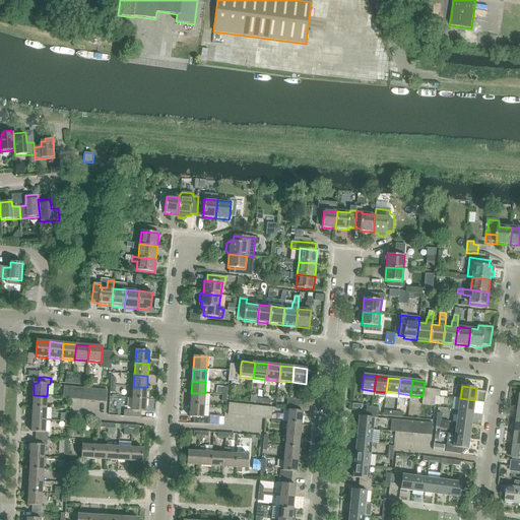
[(133,387),(132,399),(146,399),(147,387),(133,387)]
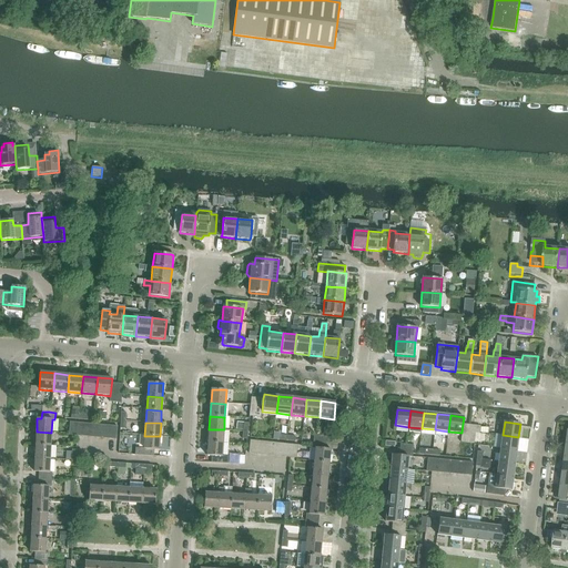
[(476,433),(476,426),(469,425),(467,443),(474,444),(476,433)]
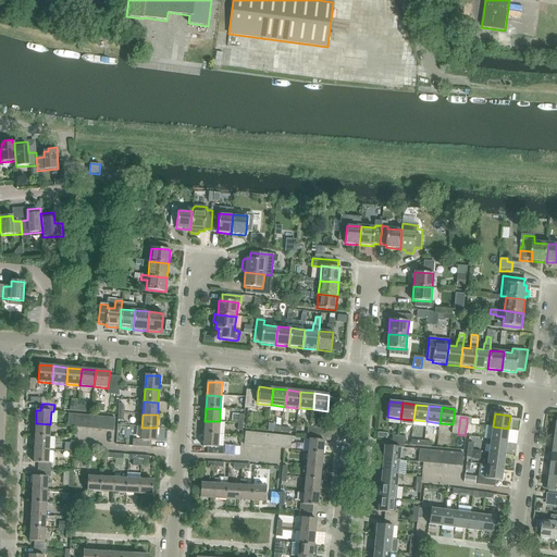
[(205,421),(203,433),(219,434),(220,421),(205,421)]
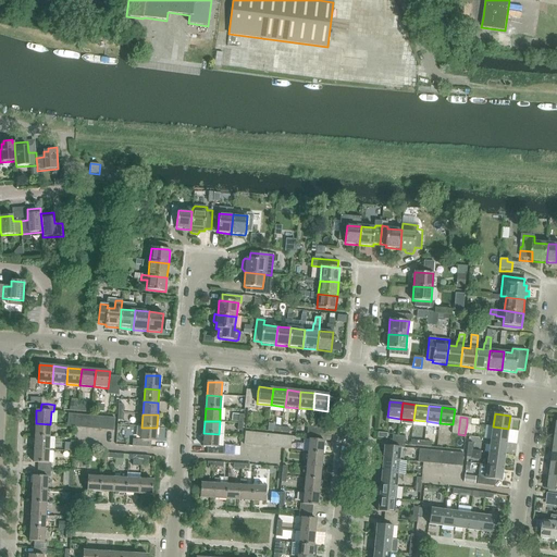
[(49,437),(50,424),(36,423),(35,436),(49,437)]
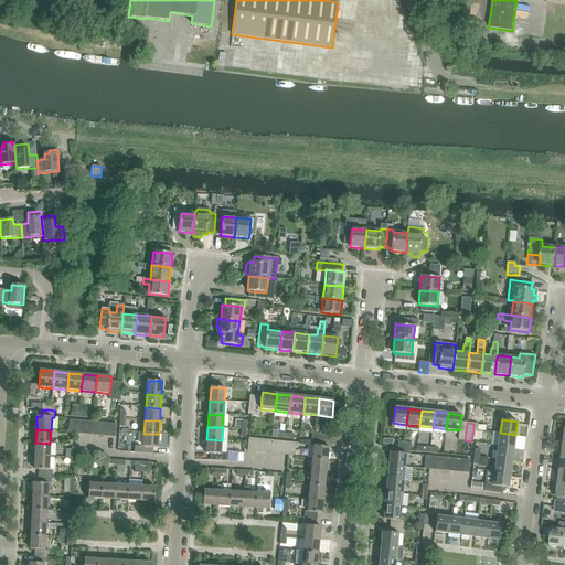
[(515,435),(500,433),(498,446),(514,448),(515,435)]
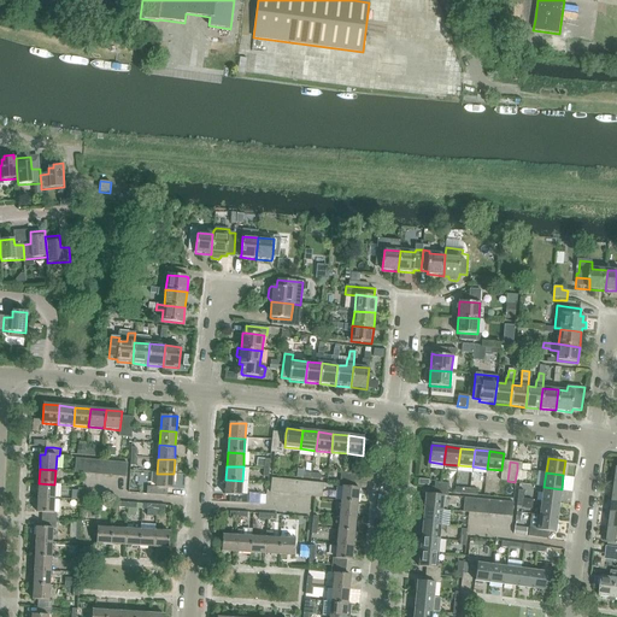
[(147,494),(168,495),(168,488),(172,488),(174,474),(157,474),(157,487),(147,487),(147,494)]
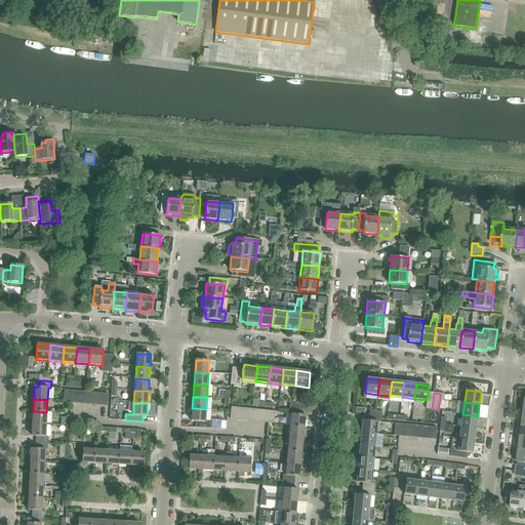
[(206,409),(192,408),(192,421),(196,421),(205,421),(206,409)]
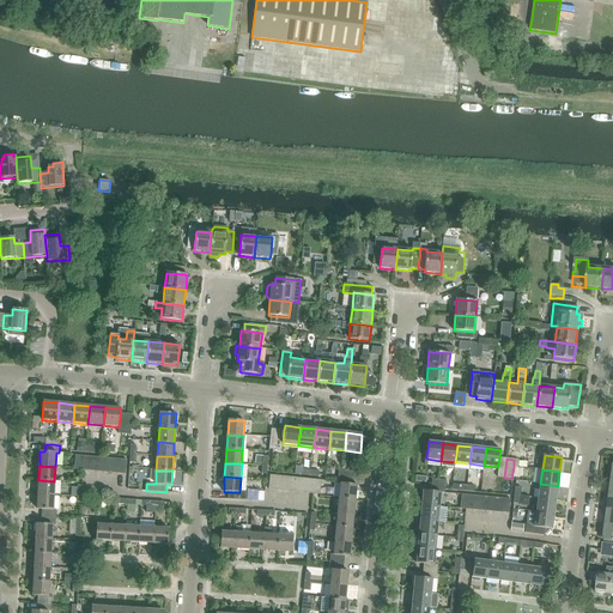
[(54,496),(54,481),(38,480),(37,495),(54,496)]
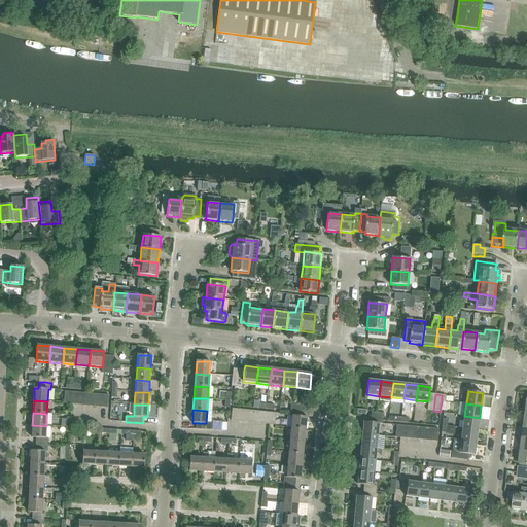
[(293,416),(292,428),(306,429),(307,417),(303,417),(293,416)]
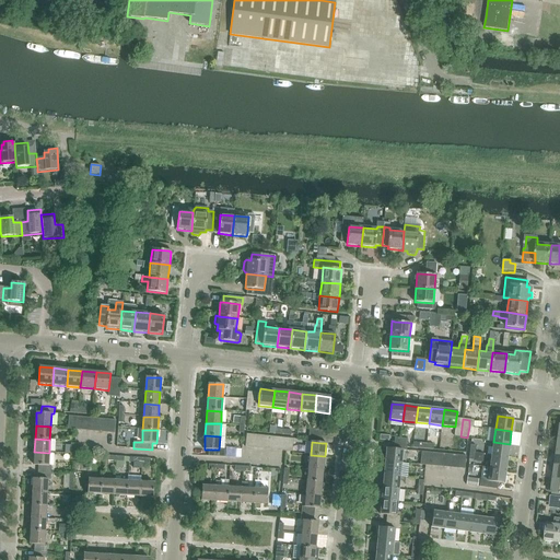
[(493,442),(492,455),(508,457),(510,444),(493,442)]
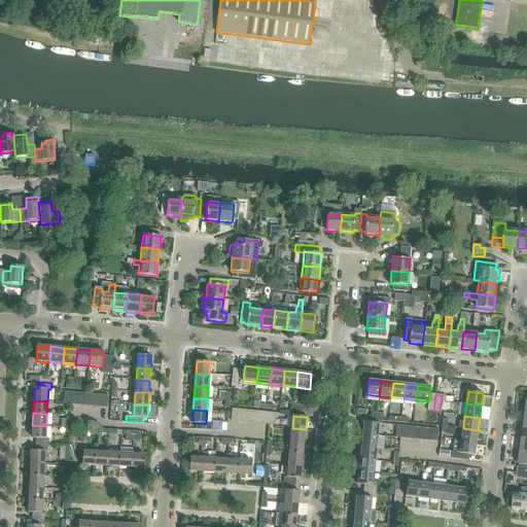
[(364,422),(362,434),(378,436),(379,424),(379,423),(371,423),(364,422)]
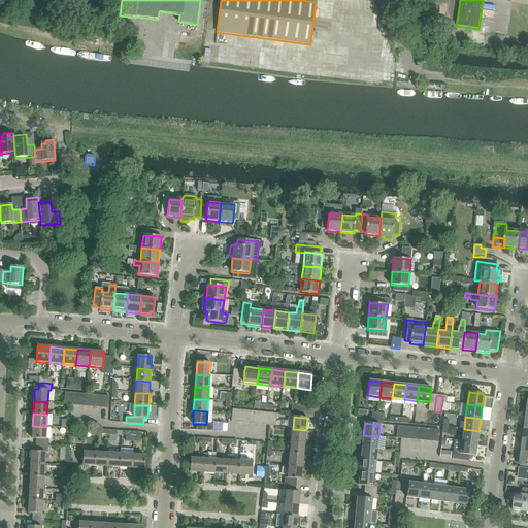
[(36,444),(48,446),(48,439),(45,439),(46,427),(32,426),(32,438),(36,438),(36,444)]
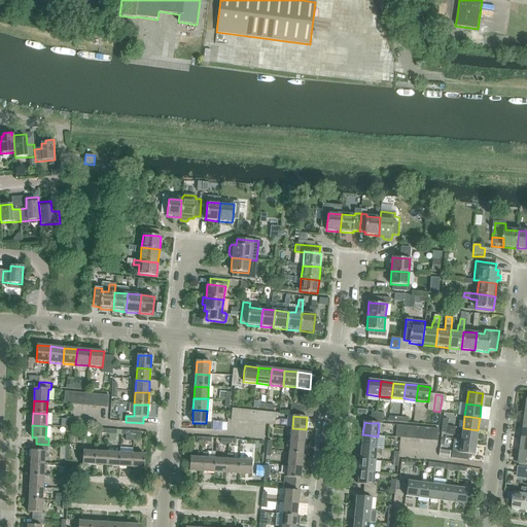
[(290,441),(305,442),(306,429),(292,428),(290,441)]
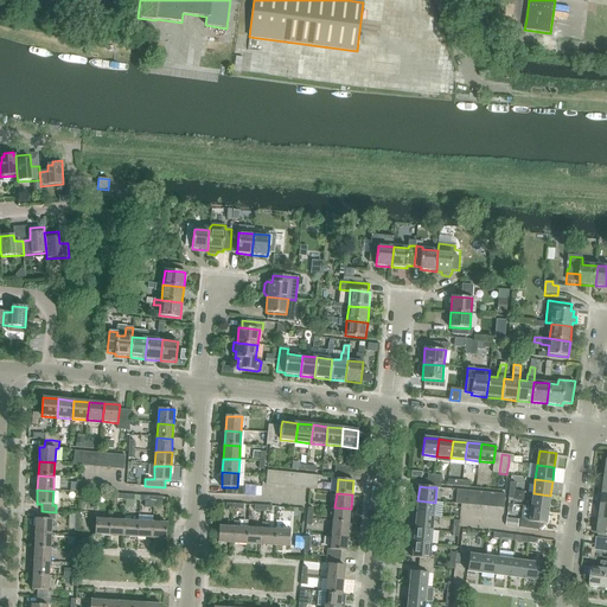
[(534,493),(531,508),(549,510),(550,496),(534,493)]
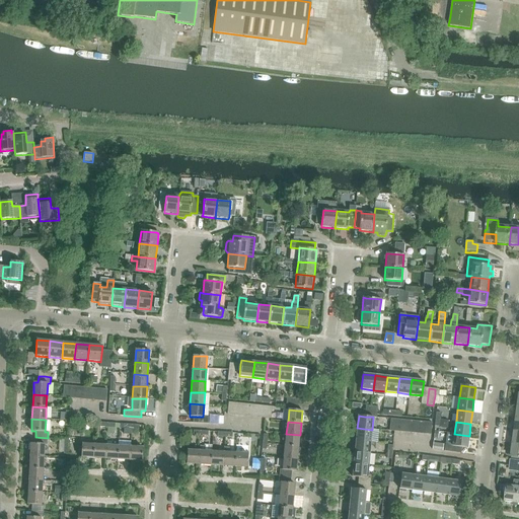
[(356,440),(371,441),(372,430),(357,428),(356,440)]
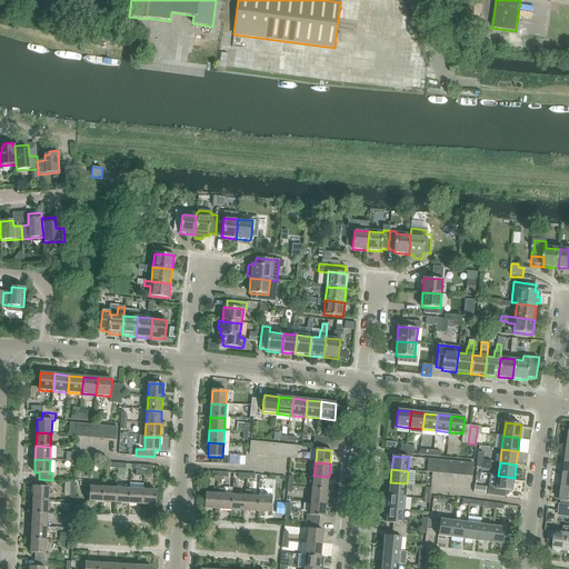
[(559,486),(562,486),(568,487),(568,472),(563,472),(562,481),(560,481),(559,486)]
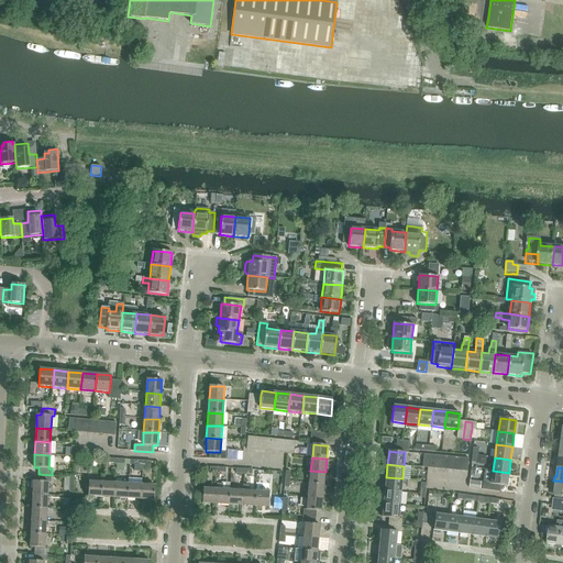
[(310,471),(309,484),(324,485),(326,472),(310,471)]
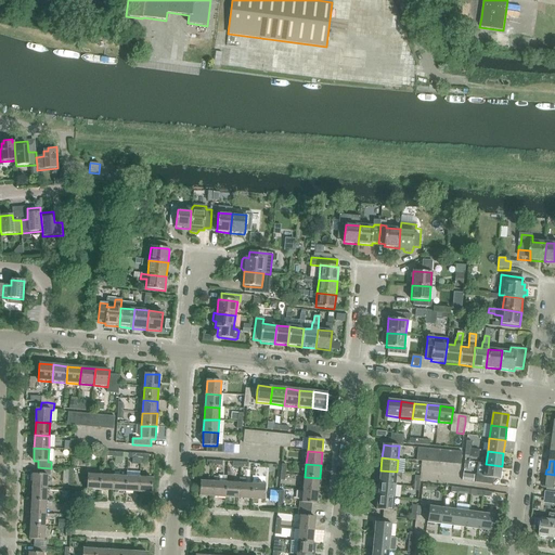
[(486,464),(485,477),(494,478),(500,479),(502,466),(486,464)]
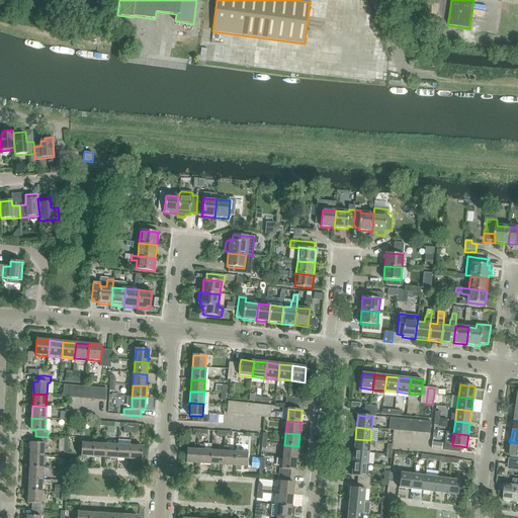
[(263,434),(262,448),(266,448),(266,443),(269,443),(270,438),(267,438),(267,434),(263,434)]
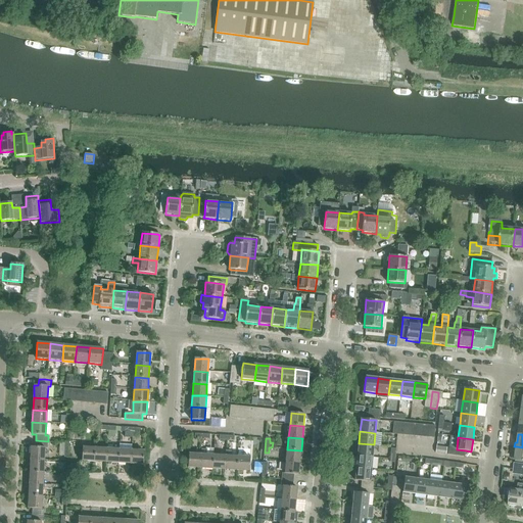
[(31,446),(31,459),(44,460),(45,447),(47,447),(48,441),(36,440),(35,447),(31,446)]
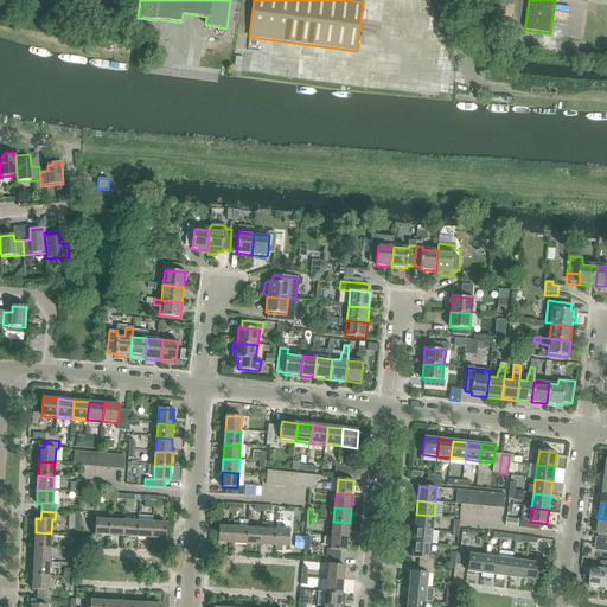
[(416,515),(415,529),(433,530),(434,516),(416,515)]
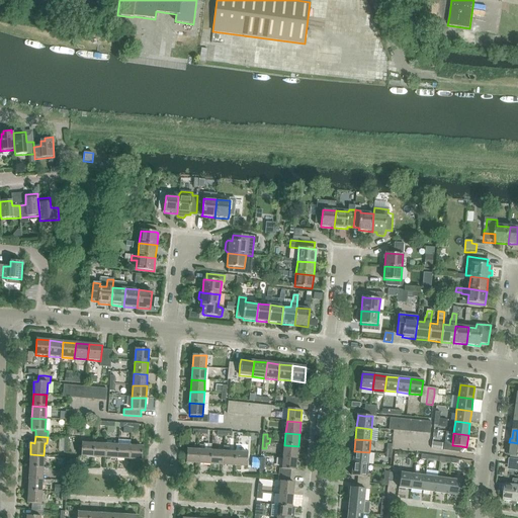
[(517,443),(512,442),(511,450),(508,450),(508,455),(510,456),(511,456),(517,457),(517,443)]
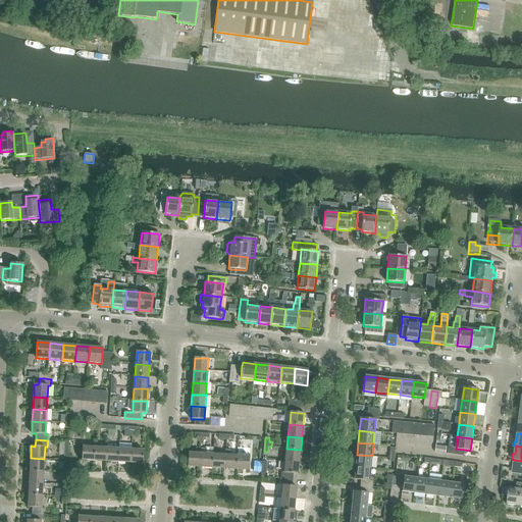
[(82,460),(94,461),(95,448),(83,447),(82,460)]
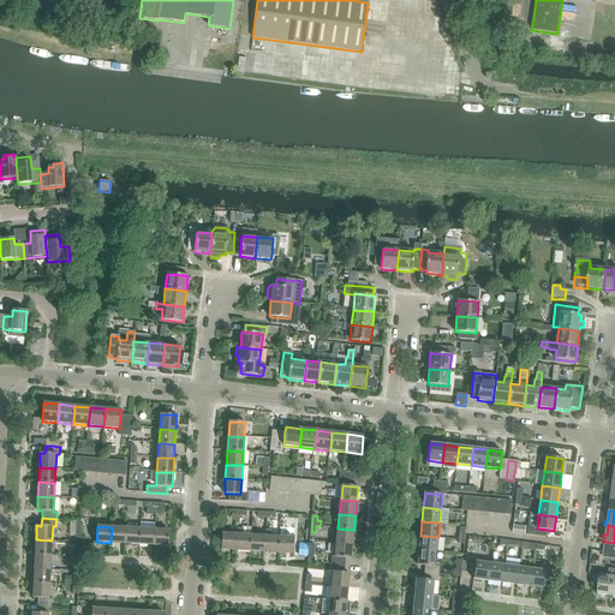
[(126,527),(112,527),(111,543),(125,544),(126,527)]
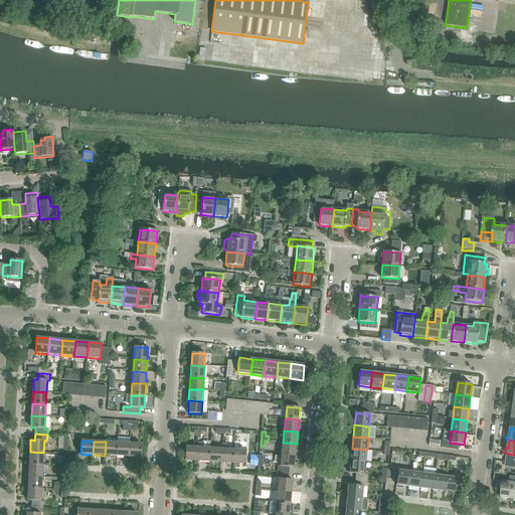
[(105,456),(117,456),(118,443),(106,442),(105,456)]
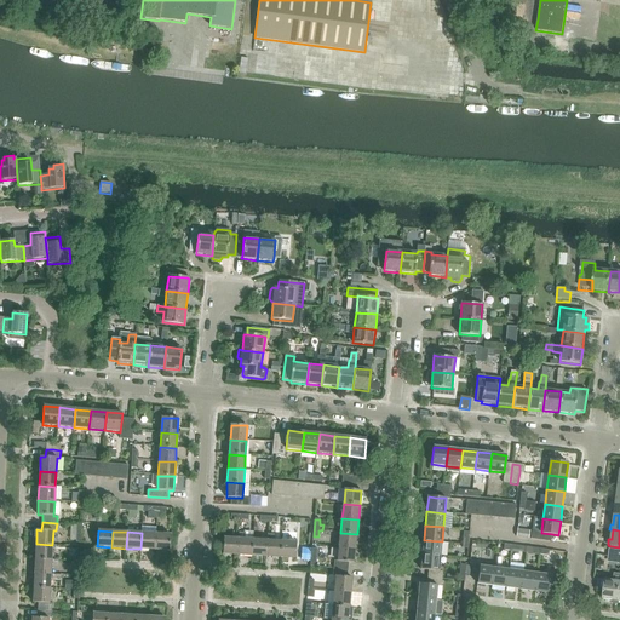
[(530,539),(551,541),(552,534),(541,533),(532,532),(530,539)]
